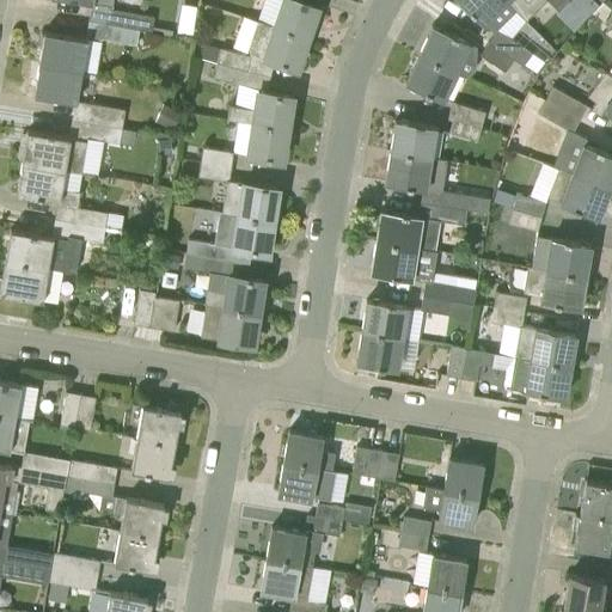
[(112,0),(81,0),(91,1),(87,20),(138,29),(151,31),(153,14),(112,8),(112,0)]
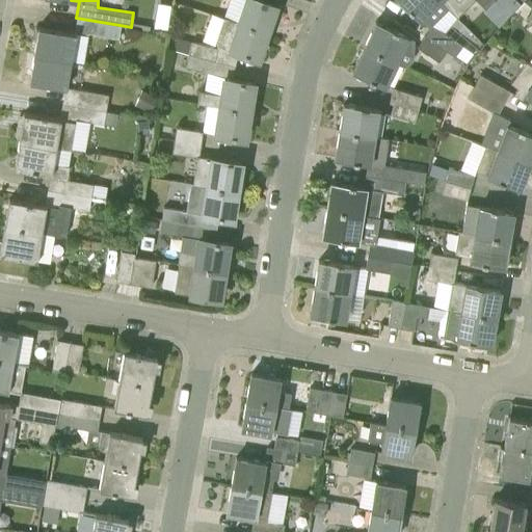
[(241,0),(234,22),(266,32),(275,5),(260,0),(241,0)]
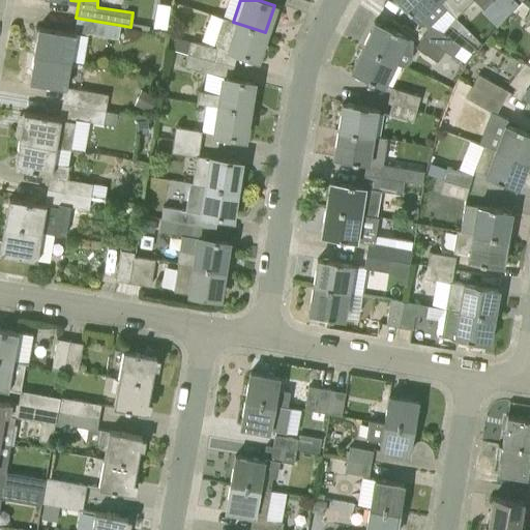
[(429,25),(445,8),(436,0),(400,0),(419,20),(421,18),(429,25)]
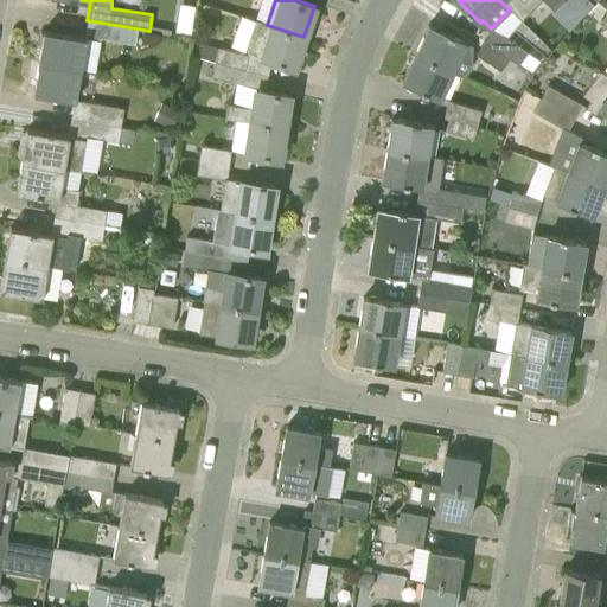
[(563,0),(499,0),(510,10),(519,20),(540,0),(543,0),(554,11),(563,0)]
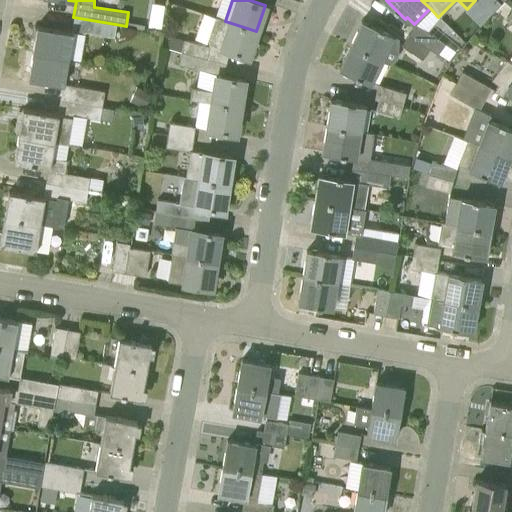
[(162,16),(150,14),(148,25),(160,28),(162,16)]
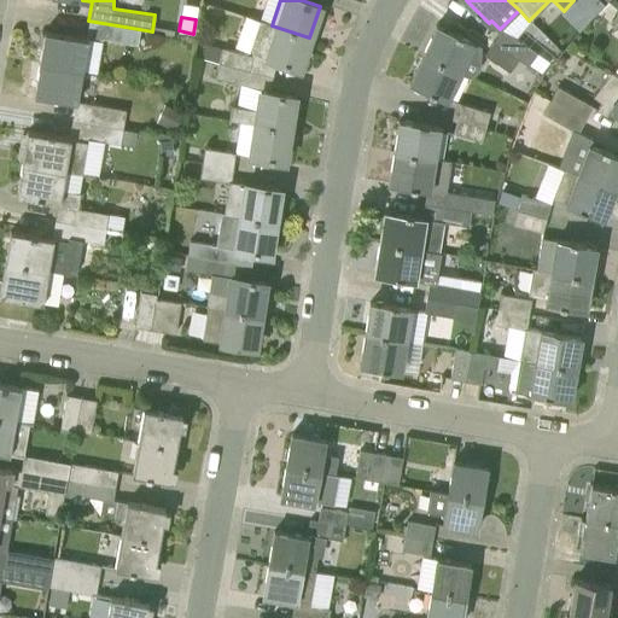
[(139,30),(139,29),(88,21),(86,38),(44,30),(38,63),(81,70),(86,39),(101,41),(101,38),(136,44),(139,34),(139,30)]
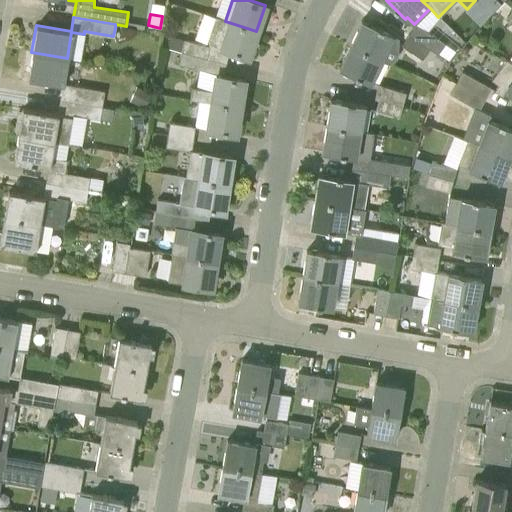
[(256,31),(225,21),(214,17),(205,42),(208,43),(208,45),(183,39),(170,36),(167,48),(180,51),(224,63),(228,50),(247,56),(256,31)]
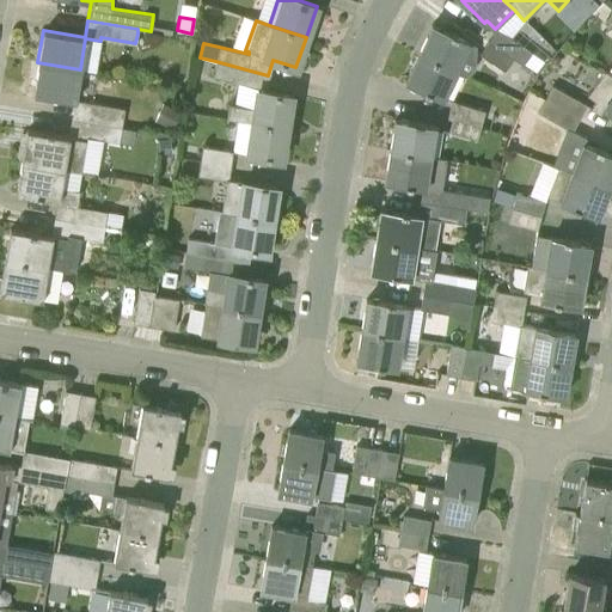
[(418,54),(456,71),(470,42),(433,24),(418,54)]
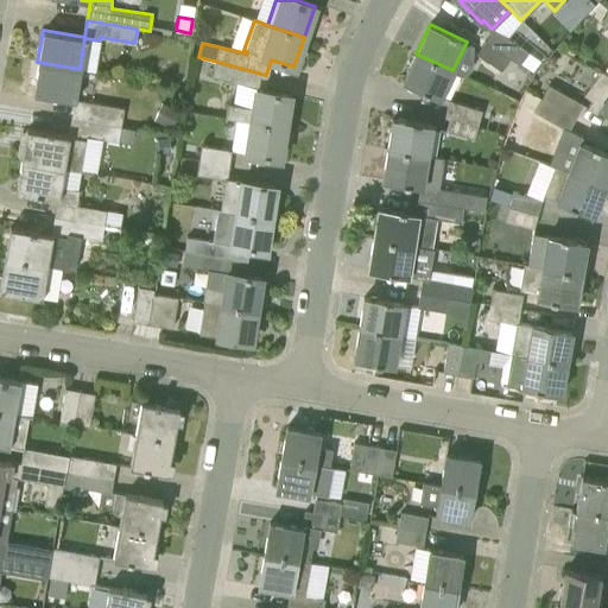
[(485,40),(510,57),(518,45),(493,29),(485,40)]
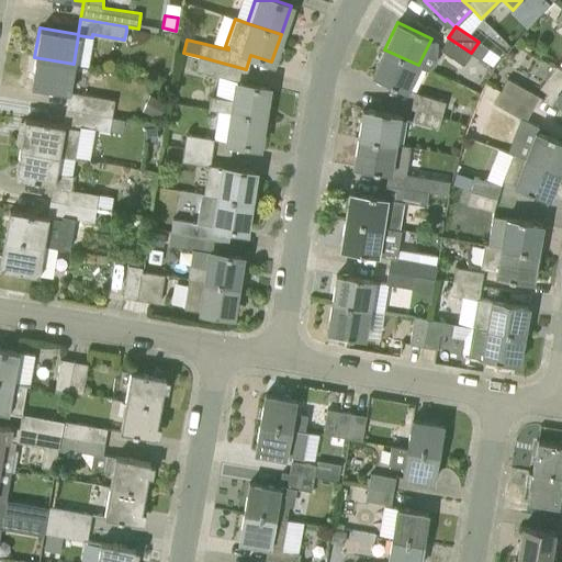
[(463,65),(471,53),(448,37),(440,49),(463,65)]
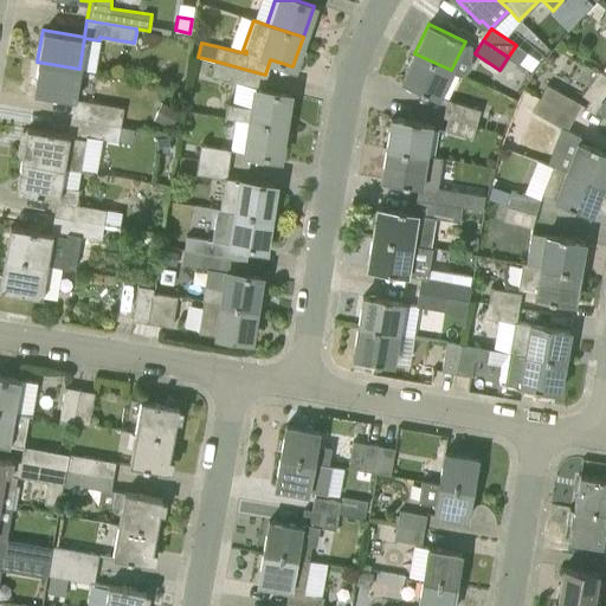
[(516,45),(508,57),(517,63),(526,51),(516,45)]
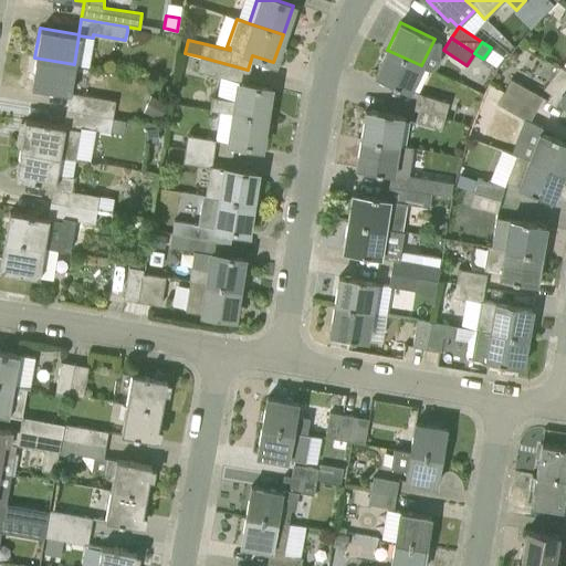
[(410,91),(421,65),(387,50),(375,75),(410,91)]
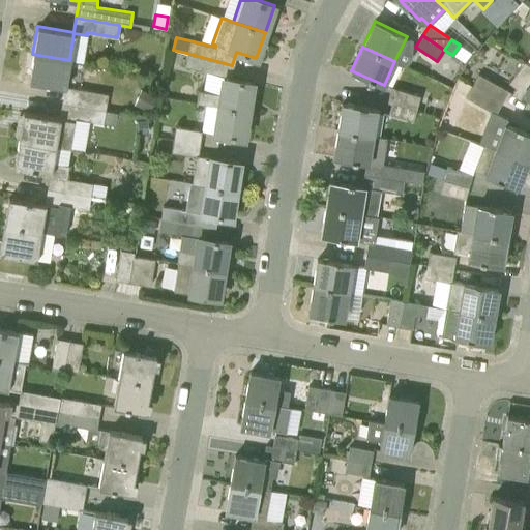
[(232,65),(186,53),(183,66),(219,75),(217,92),(198,89),(196,102),(215,106),(247,111),(253,82),(230,79),(232,65)]
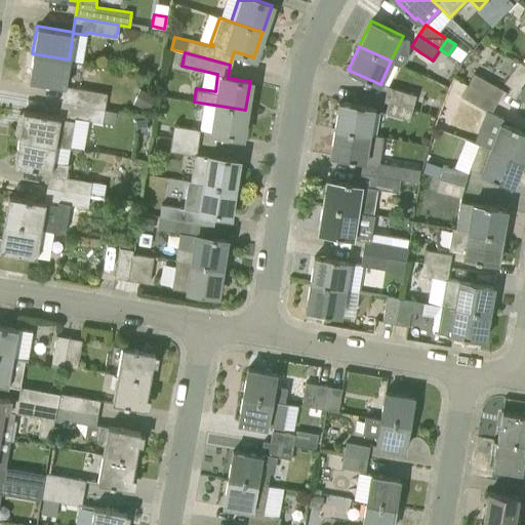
[(64,86),(69,59),(32,53),(28,80),(64,86)]
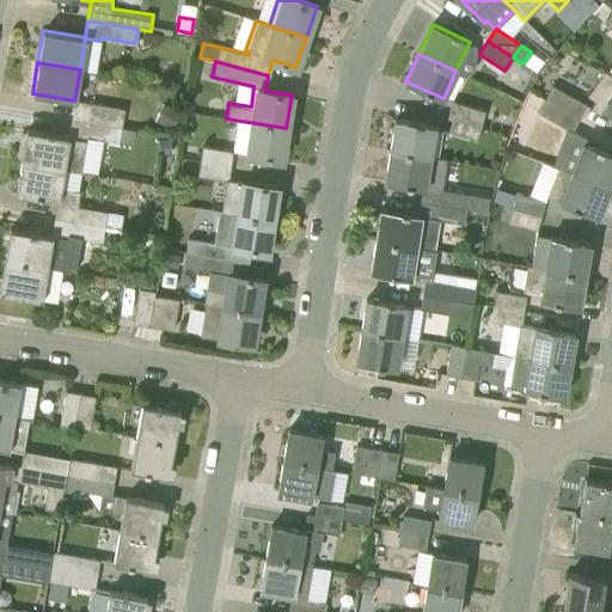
[(611,75),(606,72),(605,71),(587,95),(595,101),(591,108),(601,116),(606,109),(611,114),(611,75)]
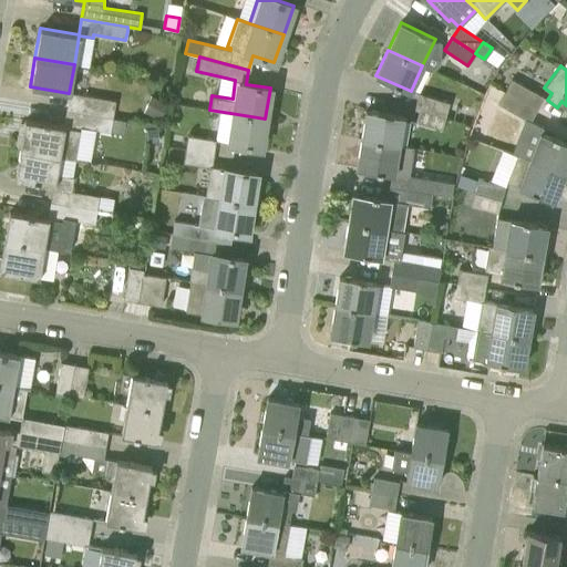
[(505,92),(536,110),(544,96),(512,80),(505,92)]
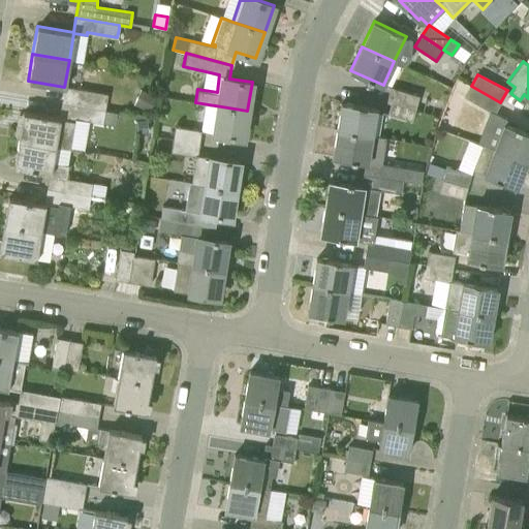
[(494,114),(500,102),(471,86),(465,97),(494,114)]
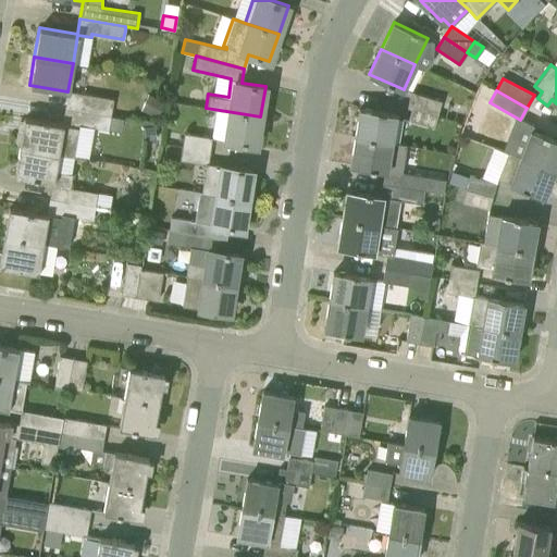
[(64,108),(110,115),(113,98),(66,91),(64,108)]
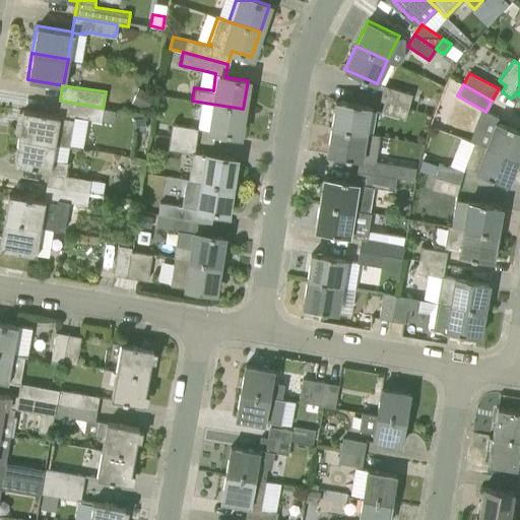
[(384,99),(408,107),(412,93),(387,86),(384,99)]
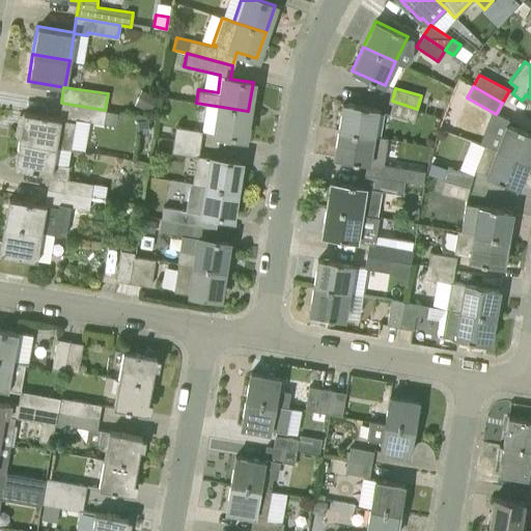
[(157,96),(142,89),(134,105),(149,112),(157,96)]
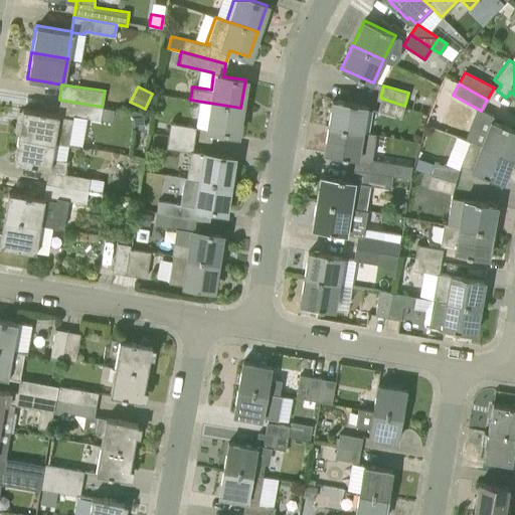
[(400,118),(404,106),(380,98),(376,110),(400,118)]
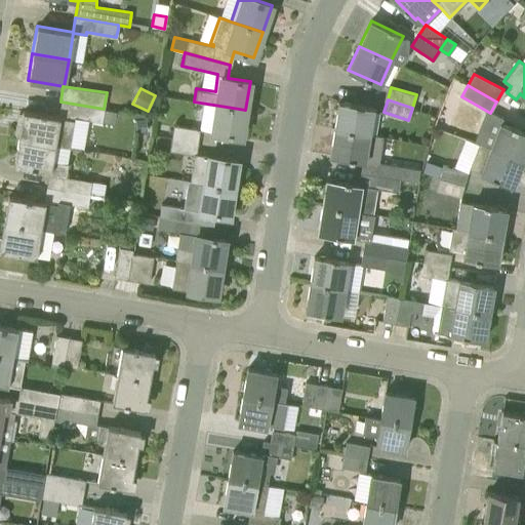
[(102,121),(104,109),(61,102),(57,117),(23,111),(17,138),(54,145),(69,147),(74,117),(102,121)]
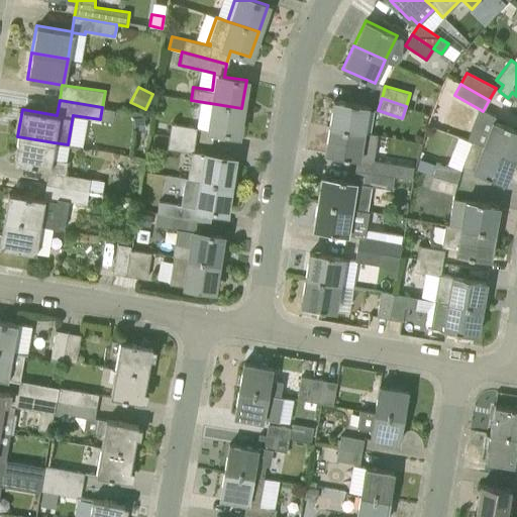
[(364,133),(364,131),(368,106),(333,101),(329,128),(364,133)]
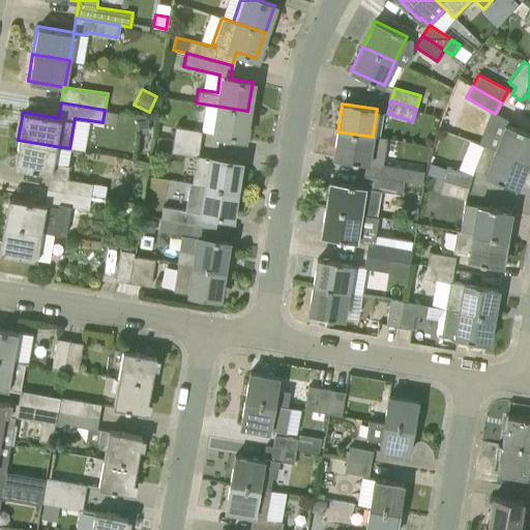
[(243,139),(247,111),(215,106),(210,134),(243,139)]
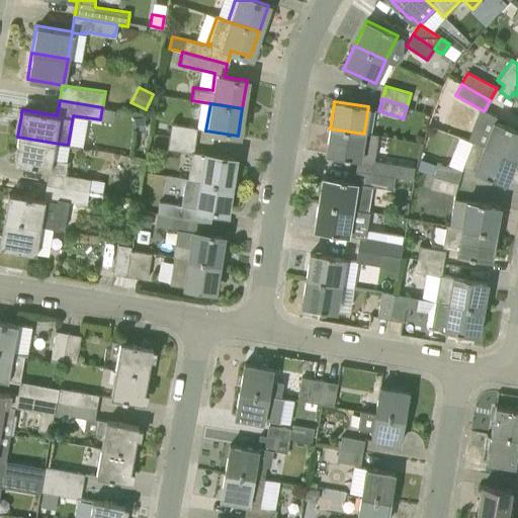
[(445,116),(431,111),(427,124),(441,130),(445,116)]
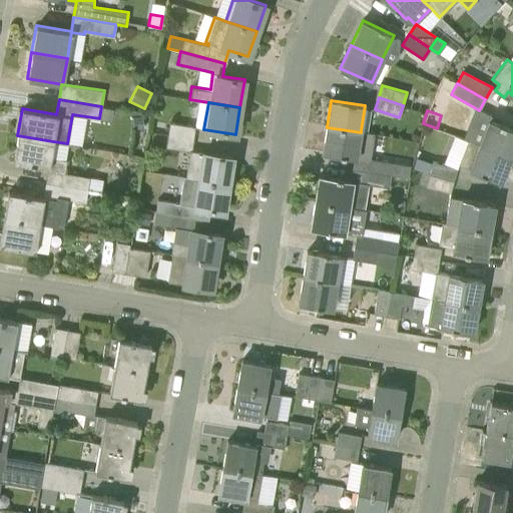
[(142,114),(132,116),(133,128),(143,127),(142,114)]
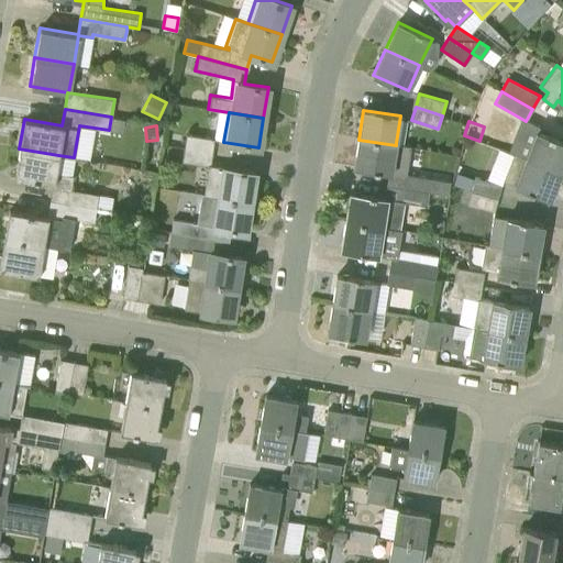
[(562,164),(562,142),(536,131),(525,157),(560,172),(562,164)]
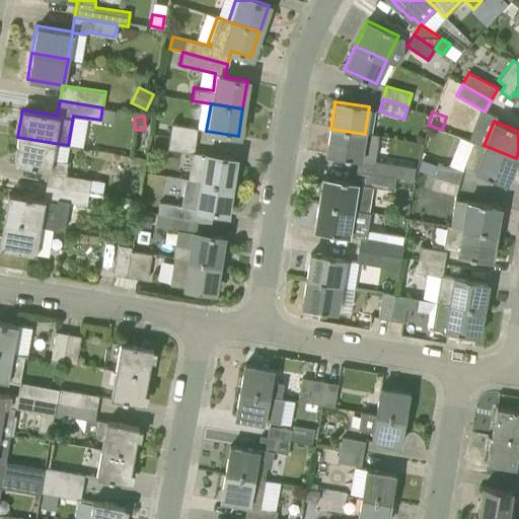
[(168,137),(196,141),(198,128),(170,123),(168,137)]
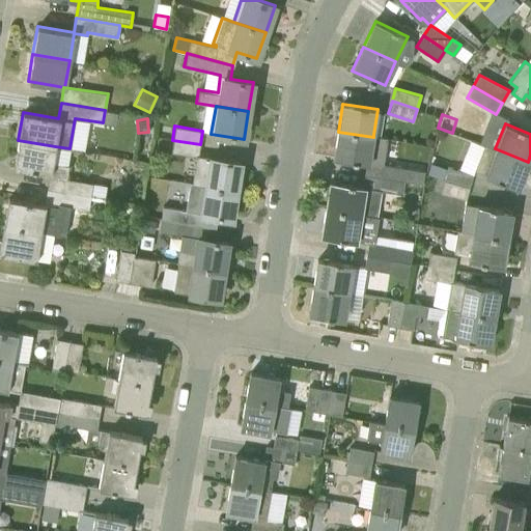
[(387,137),(373,135),(373,137),(338,132),(334,157),(366,162),(365,174),(404,179),(423,183),(425,170),(383,164),(387,137)]
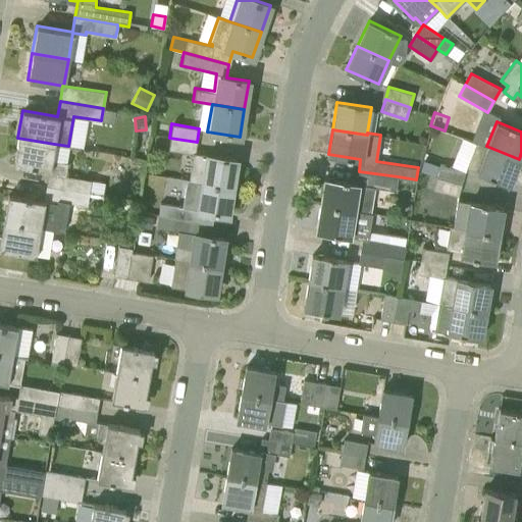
[(52,159),(54,144),(17,138),(13,164),(48,170),(46,186),(89,193),(91,180),(64,175),(67,162),(52,159)]
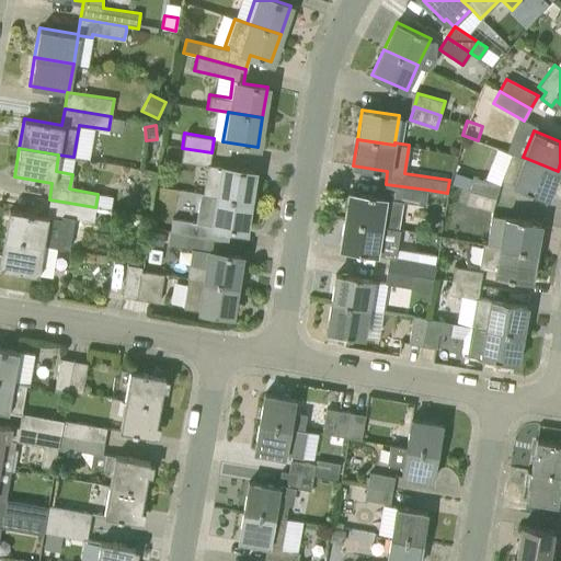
[(209,164),(212,152),(182,148),(180,161),(206,165),(206,164),(209,164)]
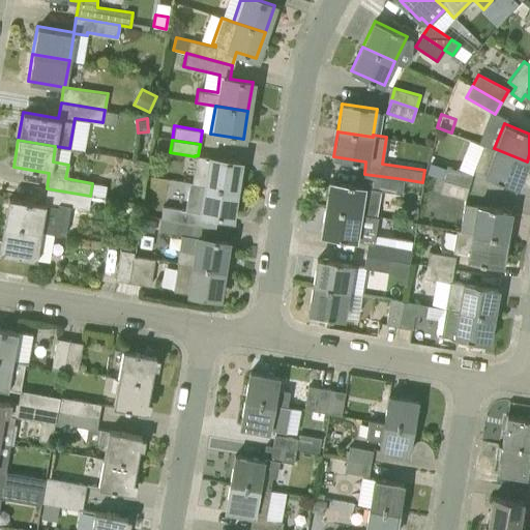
[(518,186),(527,162),(494,148),(483,145),(475,168),(484,173),(518,186)]
